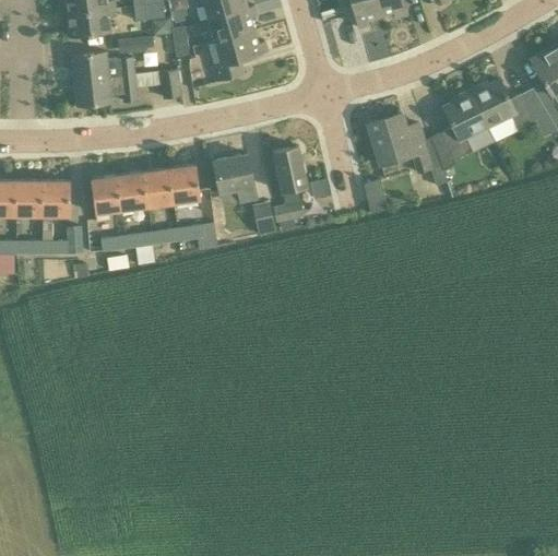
[(66,0),(67,13),(116,8),(115,1),(108,2),(107,0),(66,0)]
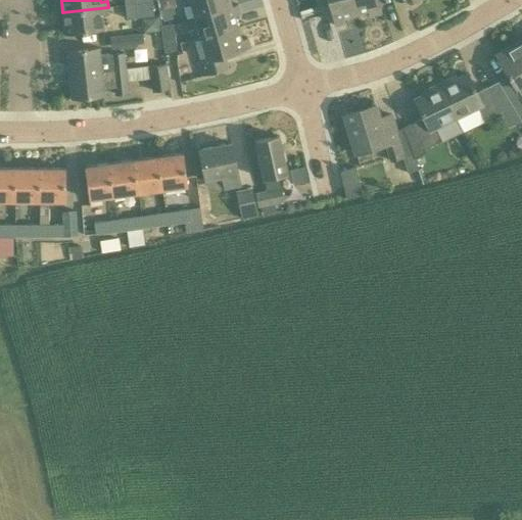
[(189,0),(195,18),(232,8),(229,0),(189,0)]
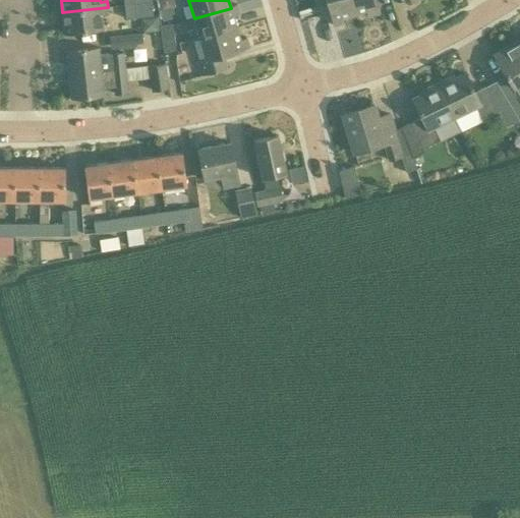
[(350,0),(313,0),(316,10),(328,6),(334,27),(344,24),(343,18),(354,15),(350,0)]
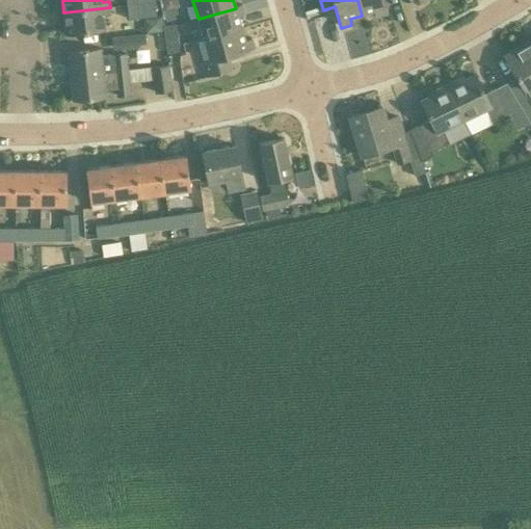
[(357,0),(362,16),(374,12),(376,19),(386,16),(380,0),(357,0)]
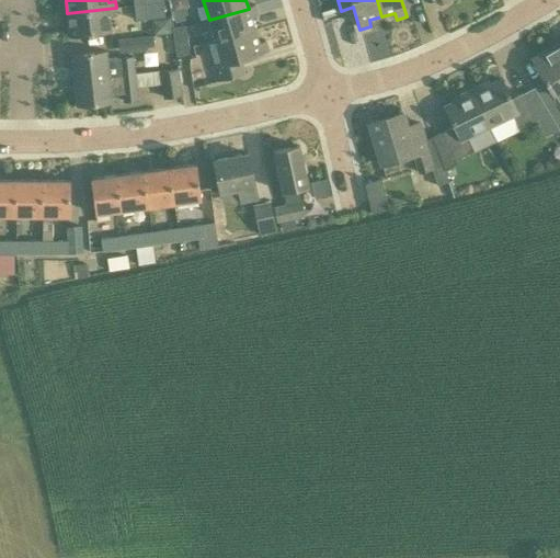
[(166,20),(163,2),(134,6),(136,22),(166,20)]
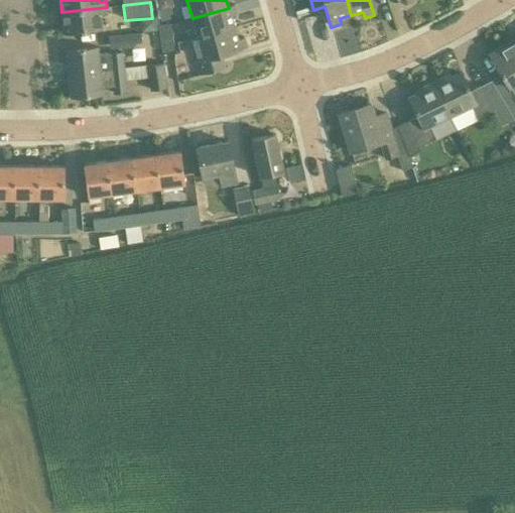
[(192,18),(199,39),(235,30),(231,17),(237,16),(235,6),(229,8),(192,18)]
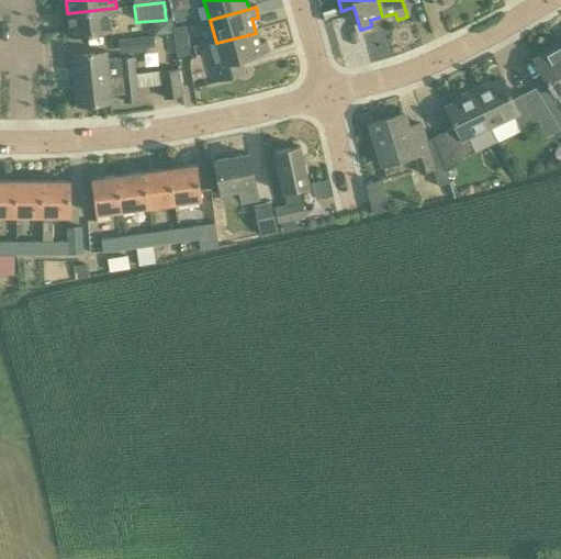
[(118,18),(116,8),(67,13),(70,40),(112,34),(110,19),(118,18)]
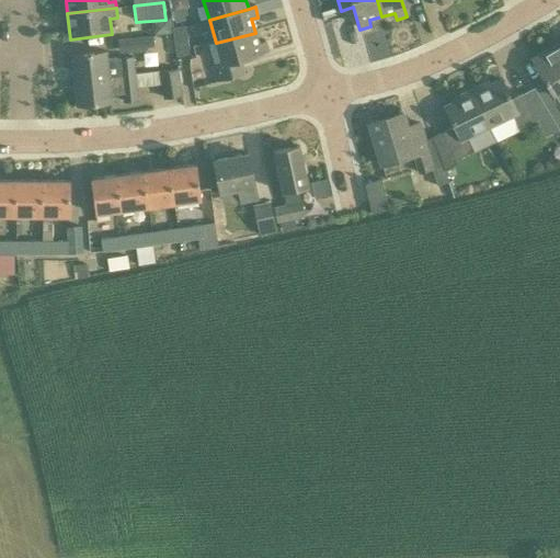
[(172,30),(174,41),(176,56),(176,55),(178,58),(190,56),(185,27),(172,30)]
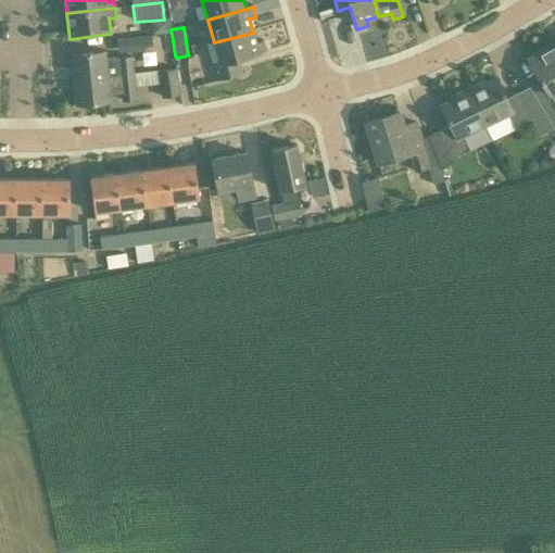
[(214,42),(219,63),(210,66),(214,84),(244,75),(240,61),(266,53),(263,42),(256,45),(253,33),(214,42)]
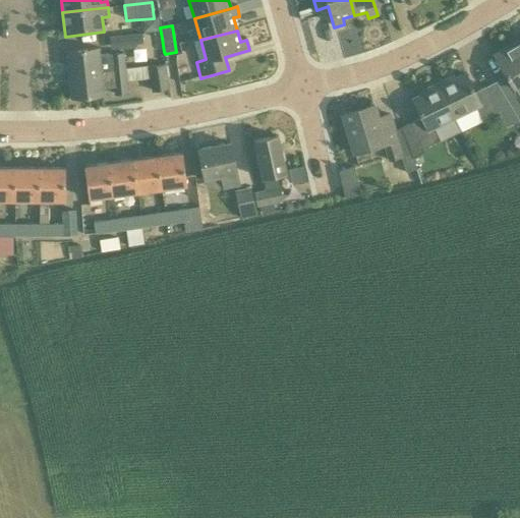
[(506,78),(495,83),(519,123),(519,48),(516,43),(493,56),(506,78)]
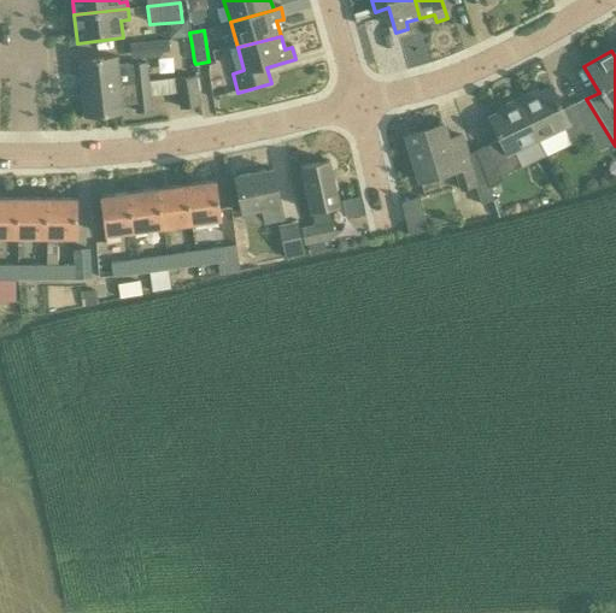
[(147,64),(118,68),(117,58),(78,62),(82,90),(148,83),(150,83),(147,64)]
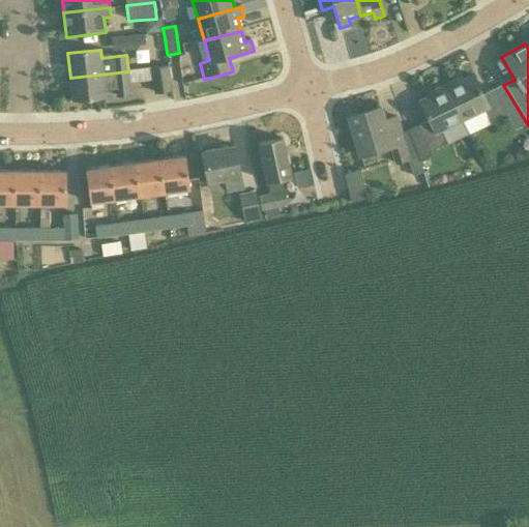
[(169,66),(150,69),(152,83),(154,95),(173,92),(169,66)]
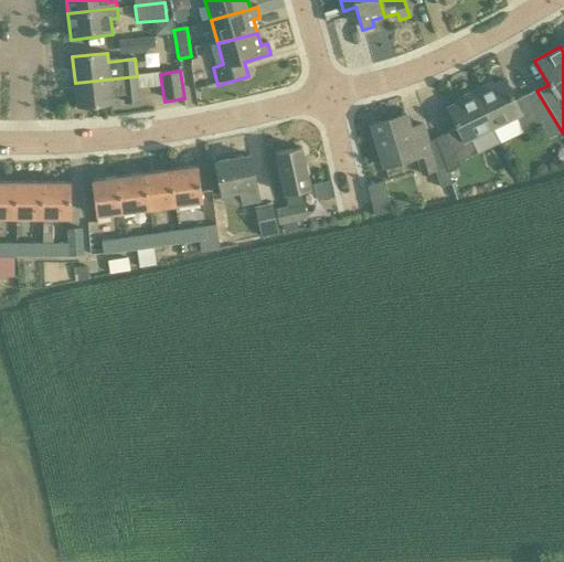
[(113,106),(112,97),(125,96),(126,105),(139,104),(136,76),(75,83),(77,109),(113,106)]
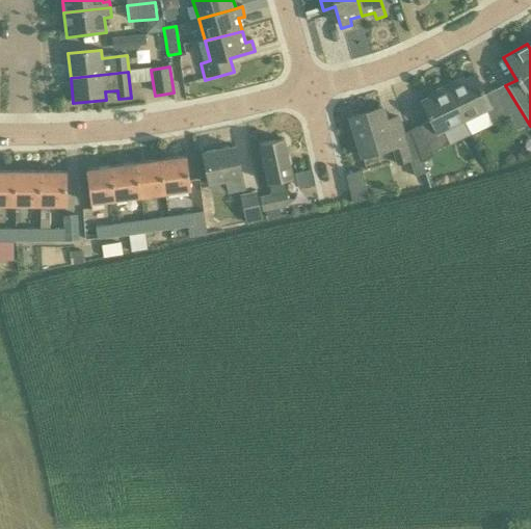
[(466,122),(484,112),(492,125),(509,116),(515,132),(530,126),(505,85),(485,97),(475,77),(465,82),(463,79),(448,86),(466,122)]
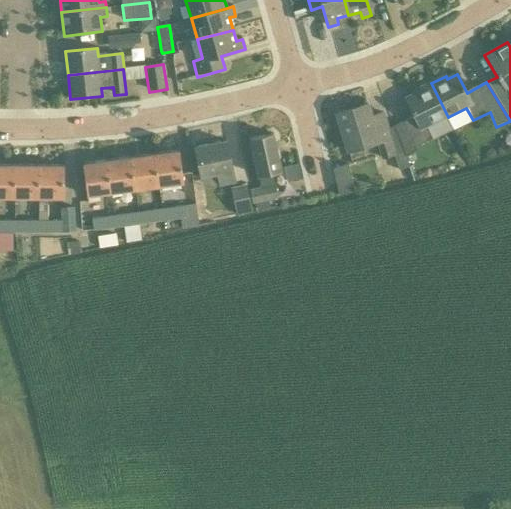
[(427,127),(448,117),(431,83),(414,91),(416,94),(406,99),(415,117),(394,127),(406,157),(417,151),(415,147),(432,139),(427,127)]
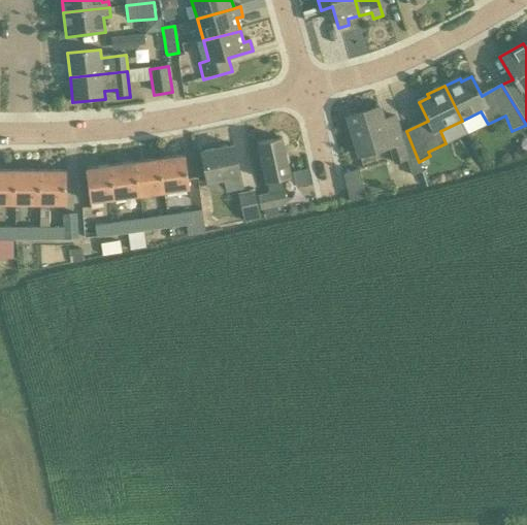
[(423,174),(419,162),(406,131),(399,134),(394,118),(383,122),(379,108),(348,118),(359,158),(391,149),(396,163),(406,160),(412,177),(423,174)]
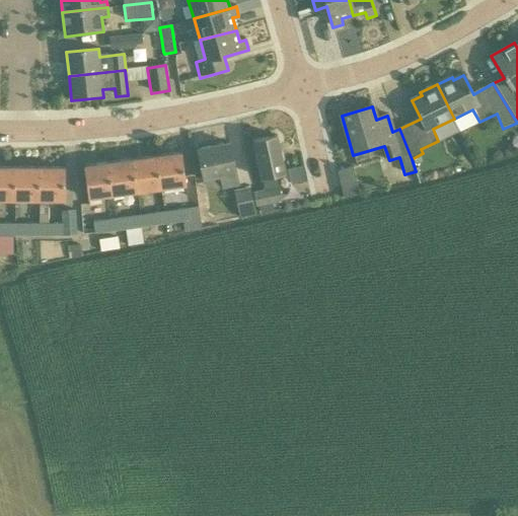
[(253,142),(262,179),(265,192),(253,194),(256,209),(260,208),(262,216),(274,213),(272,205),(282,203),(276,176),(285,173),(277,137),(253,142)]
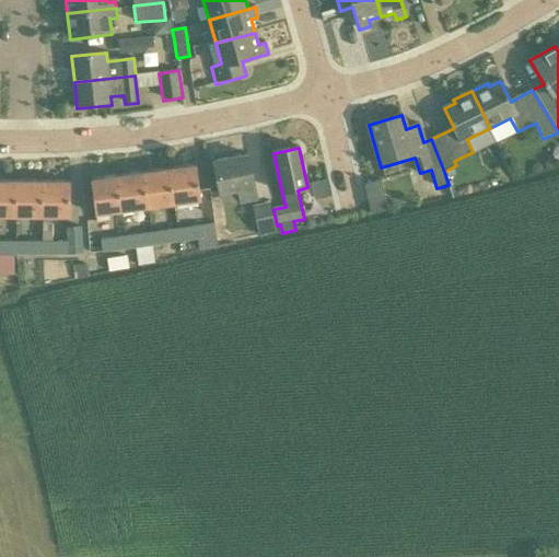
[(237,189),(241,202),(257,199),(247,155),(213,162),(220,194),(237,189)]
